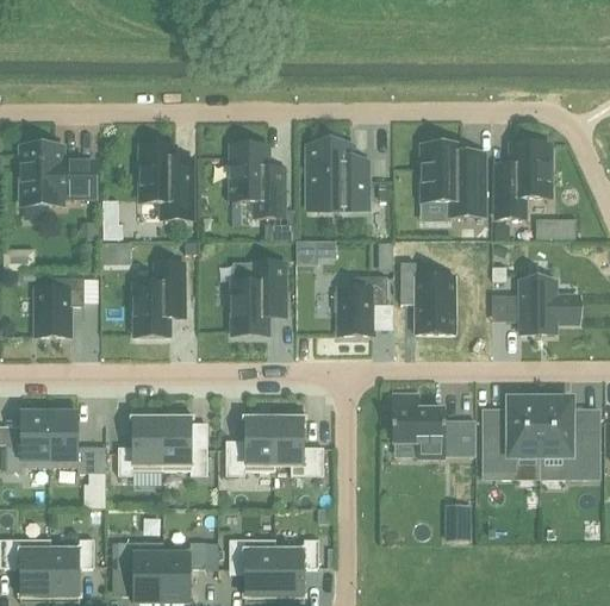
[(304,211),(371,211),(371,158),(356,158),(356,143),(304,143),(304,211)]
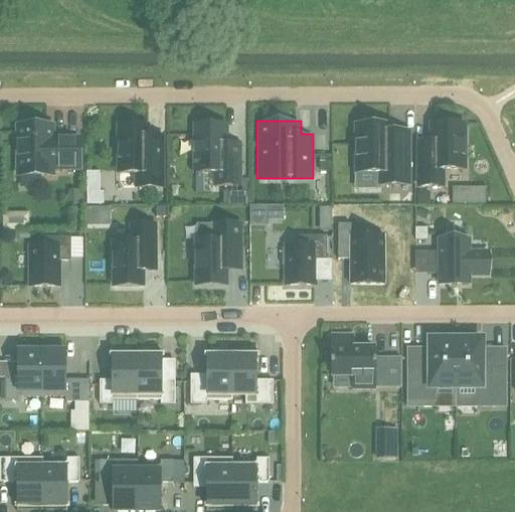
[(418,139),(418,159),(418,183),(443,183),(443,167),(465,167),(465,122),(432,122),(432,139),(418,139)]
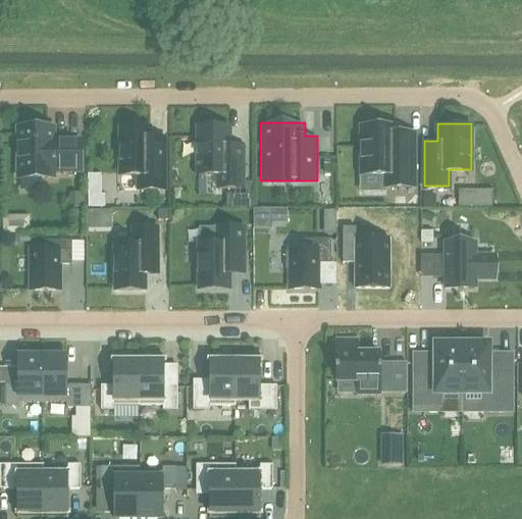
[(150,125),(120,124),(120,172),(139,172),(139,188),(164,188),(164,136),(150,136),(150,125)]
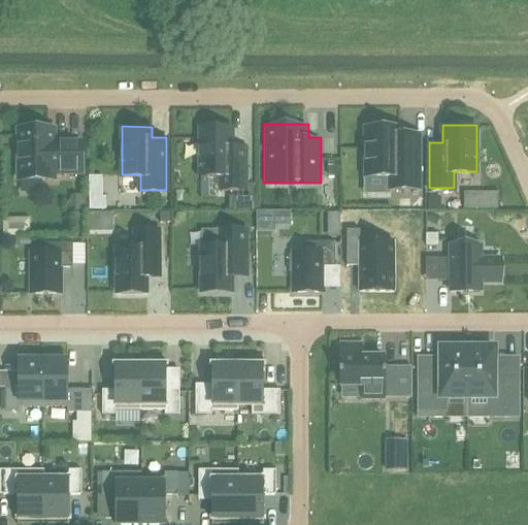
[(246,187),(245,145),(231,145),(231,126),(200,126),(200,155),(196,155),(196,174),(221,173),(221,188),(246,187)]
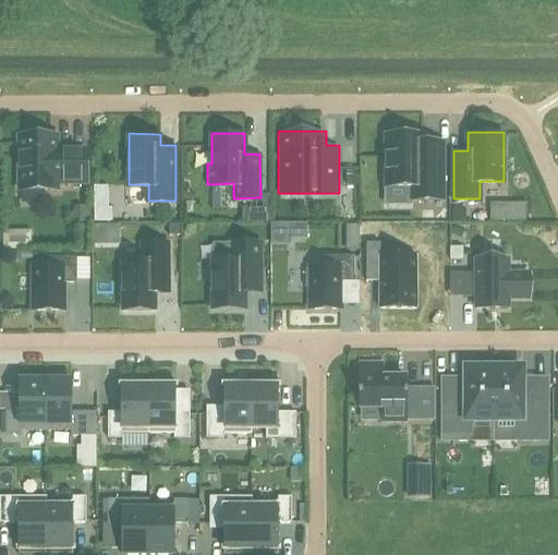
[(411,197),(443,197),(443,164),(422,165),(422,133),(386,133),(387,184),(411,184),(411,197)]
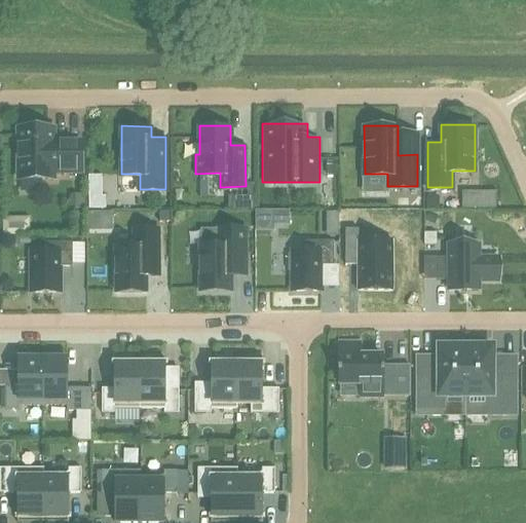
[(54,126),(17,126),(17,177),(54,176),(54,171),(81,170),(81,139),(54,139),(54,126)]
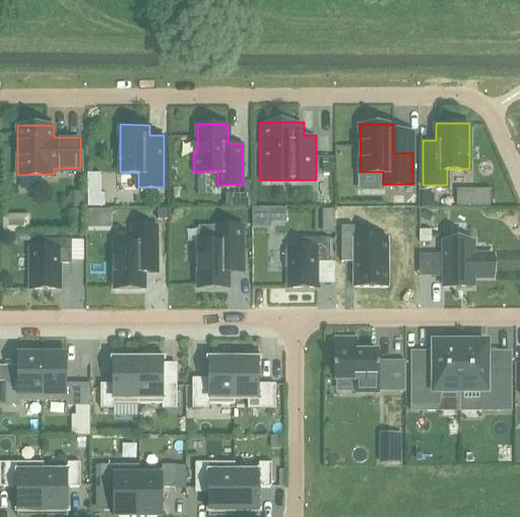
[(101,189),(88,190),(88,204),(106,204),(105,194),(101,194),(101,189)]
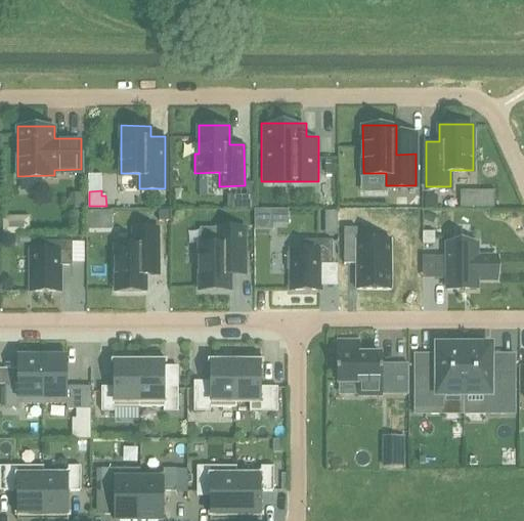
[(287,222),(287,209),(273,209),(274,222),(287,222)]
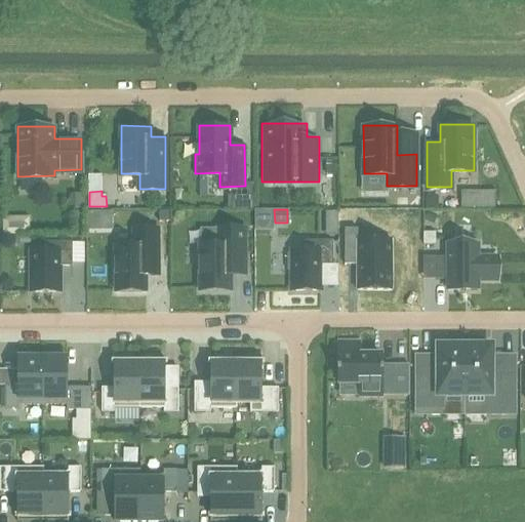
[(336,209),(324,209),(324,222),(336,222),(336,209)]
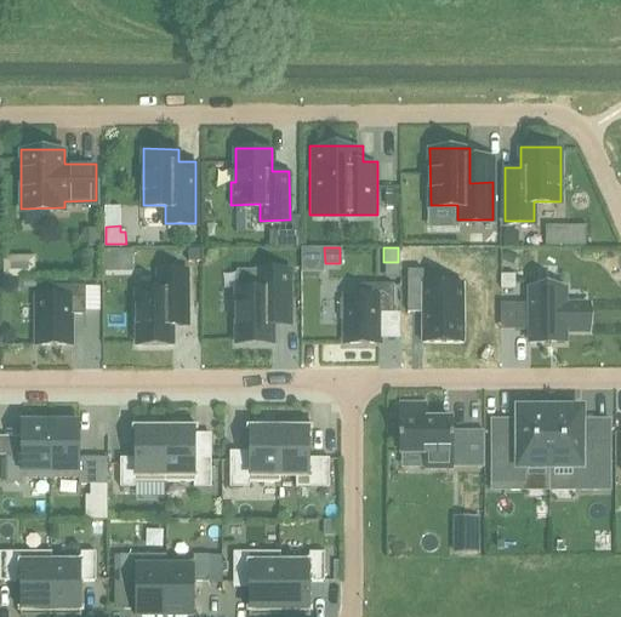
[(113,251),(103,252),(103,270),(113,270),(113,251)]
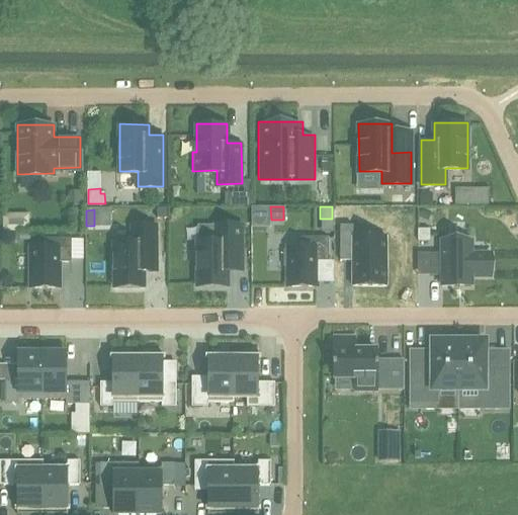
[(27,229),(27,213),(2,212),(2,229),(27,229)]
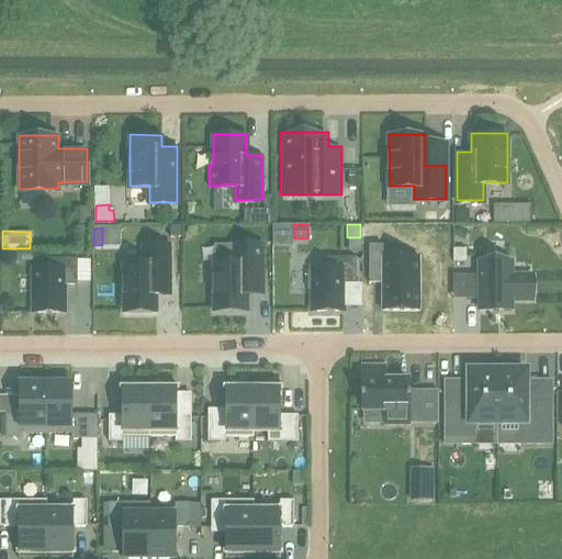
[(123,261),(123,310),(155,310),(155,293),(169,293),(169,243),(143,243),(143,261),(123,261)]
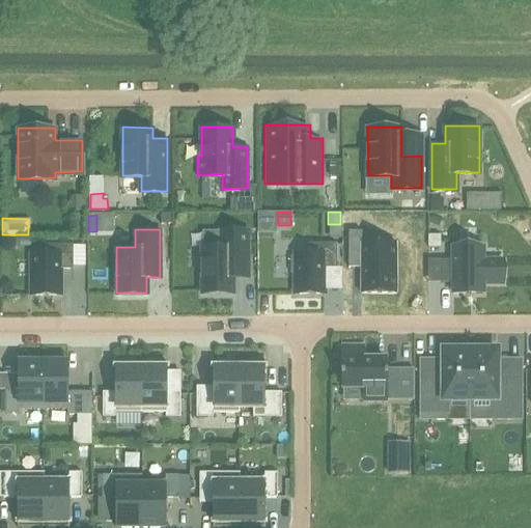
[(202,247),(202,293),(232,293),(232,276),(247,276),(247,229),(220,229),(221,247),(202,247)]
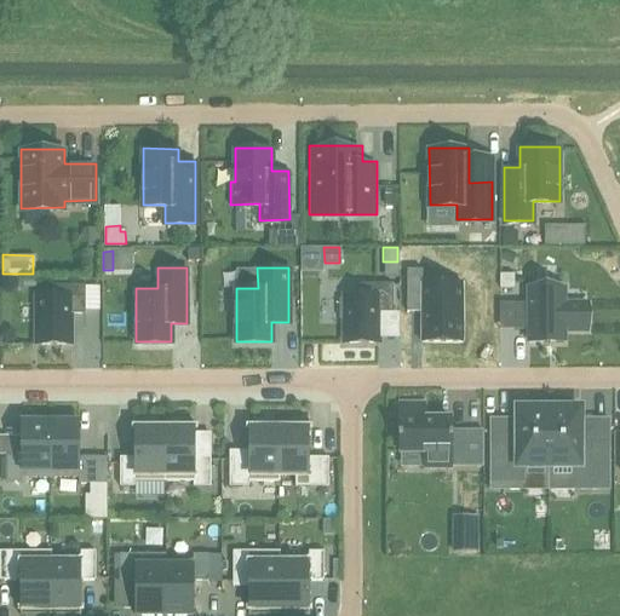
[(515,271),(500,271),(500,286),(515,286),(515,271)]
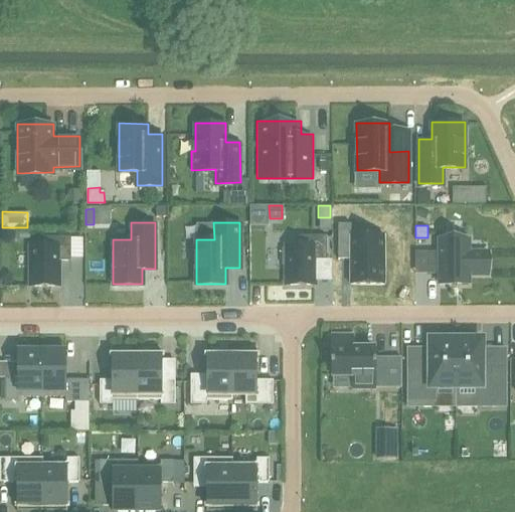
[(349,258),(349,282),(384,282),(384,233),(349,233),(349,235),(337,235),(337,258),(349,258)]
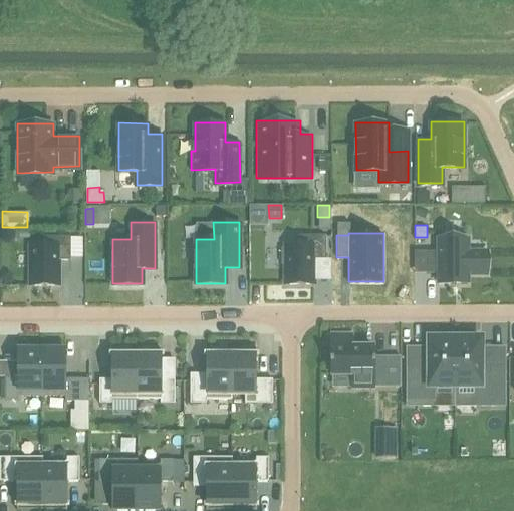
[(30,244),(30,283),(58,283),(58,258),(70,258),(70,234),(43,234),(43,244),(30,244)]
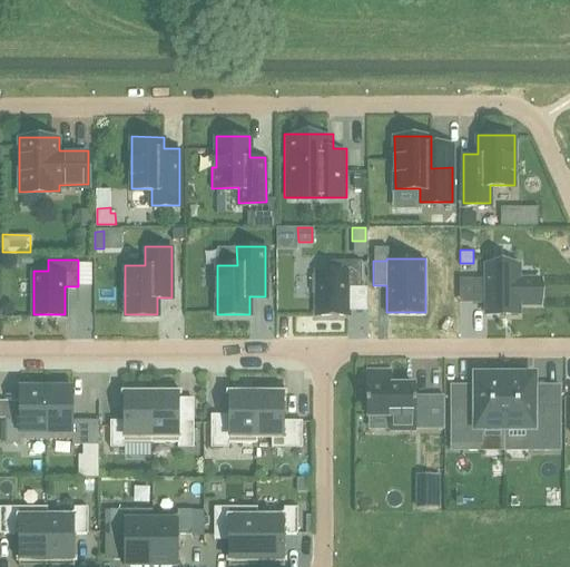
[(311,274),(311,292),(315,292),(315,314),(345,314),(345,287),(361,287),(361,260),(330,260),(330,270),(315,270),(315,274),(311,274)]
